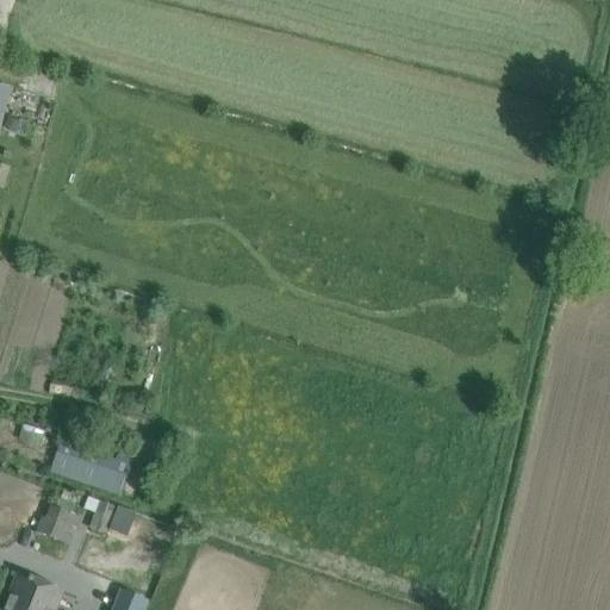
[(10,89),(0,86),(0,128),(0,129),(10,89)]
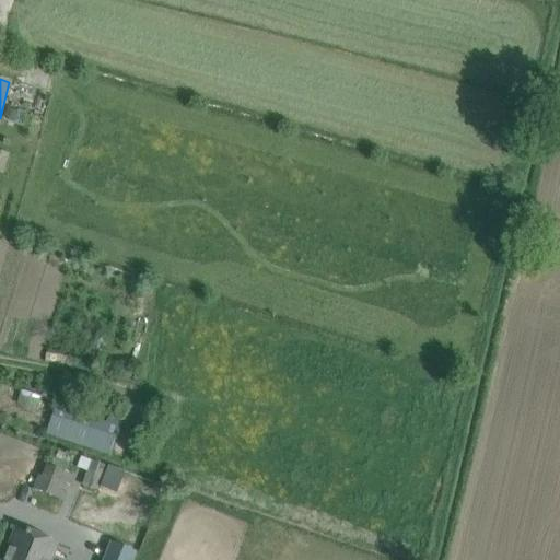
[(8,107),(6,114),(10,121),(15,124),(19,111),(8,107)]
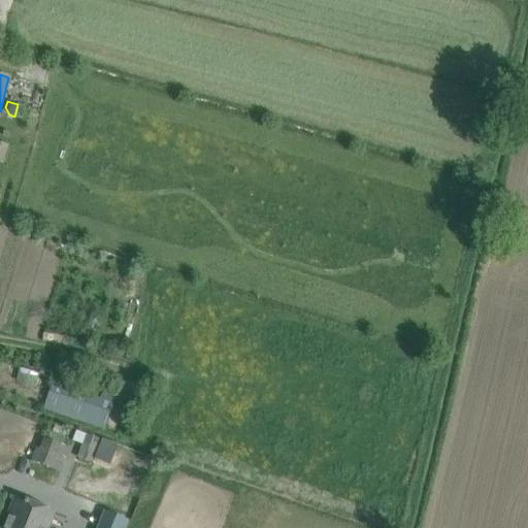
[(21,369),(18,381),(34,386),(38,374),(21,369)]
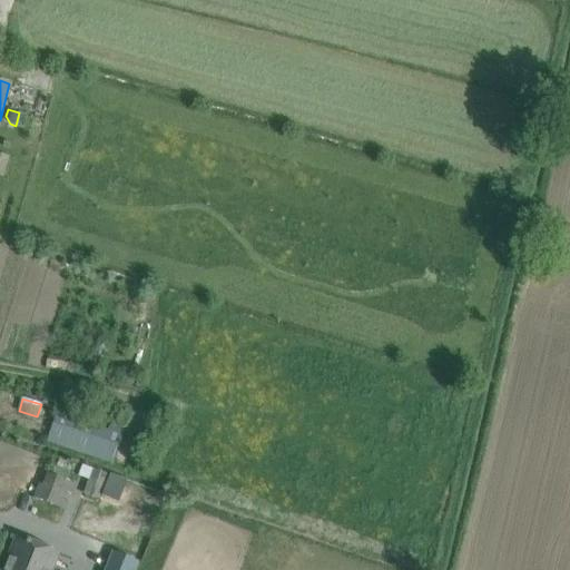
[(57,414),(48,441),(111,462),(123,430),(111,425),(109,432),(57,414)]
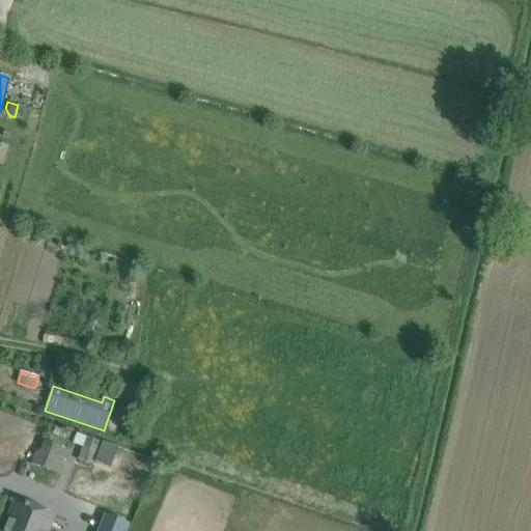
[(35,450),(29,464),(33,465),(54,474),(60,458),(66,462),(71,451),(44,440),(43,442),(38,451),(35,450)]
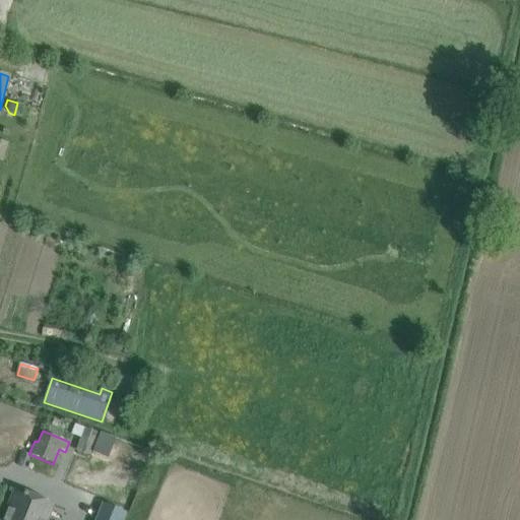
[(99,437),(84,432),(76,455),(90,460),(99,437)]
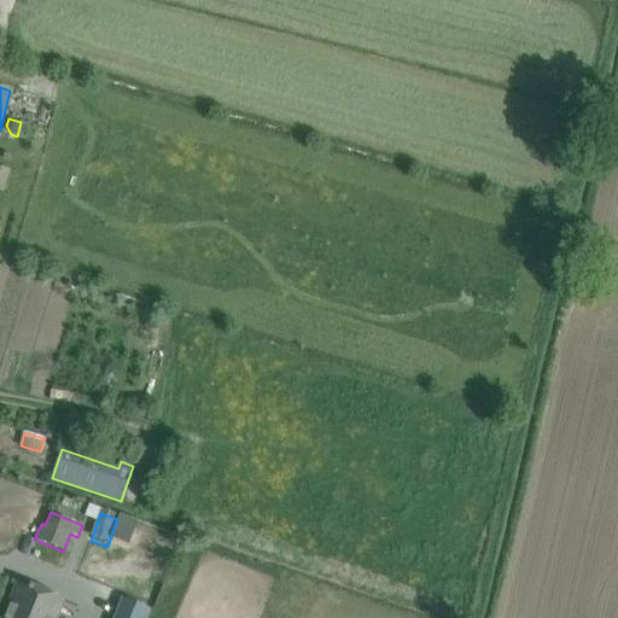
[(138,526),(118,519),(110,543),(128,551),(138,526)]
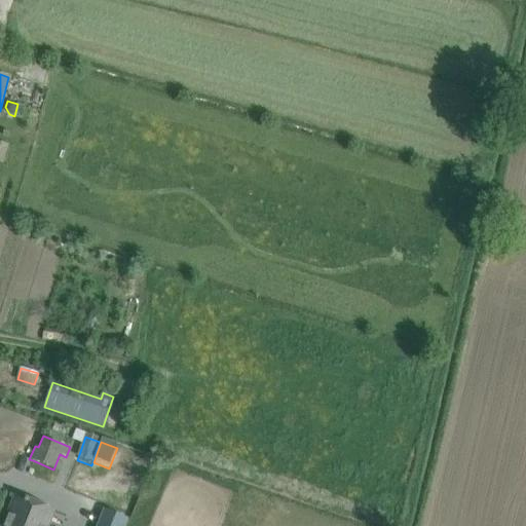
[(42,525),(39,524),(45,509),(16,496),(4,525),(42,525)]
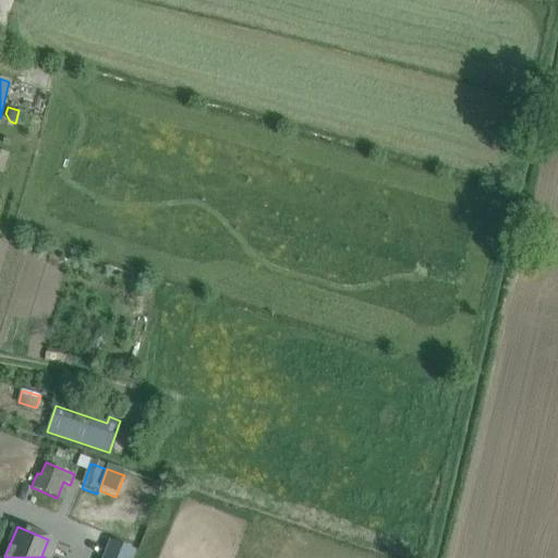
[(110,540),(101,557),(133,557),(137,550),(110,540)]
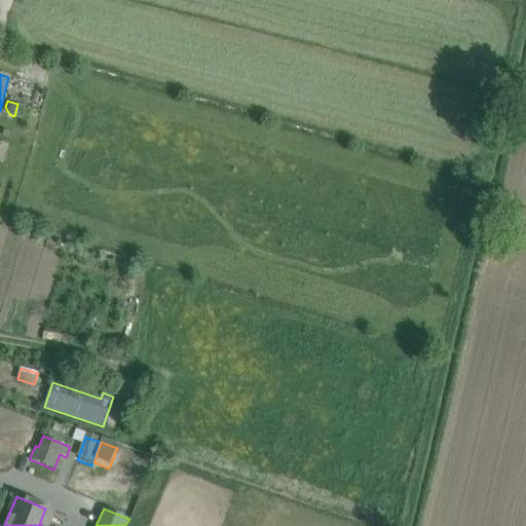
All buildings are outlined.
